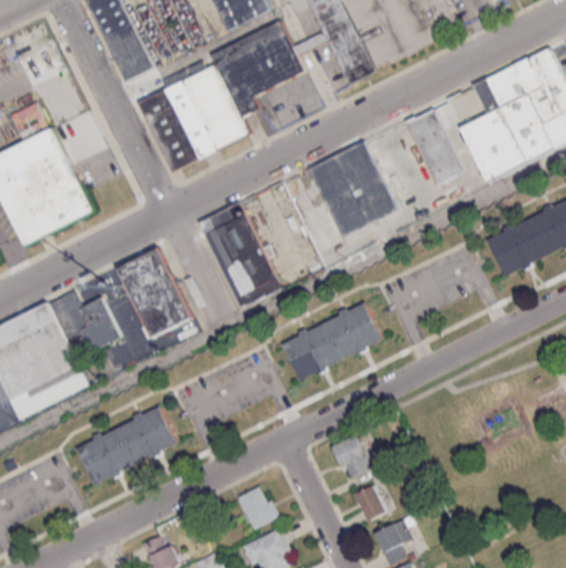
[(83,0),(119,0),(154,67),(125,81),(83,0)]
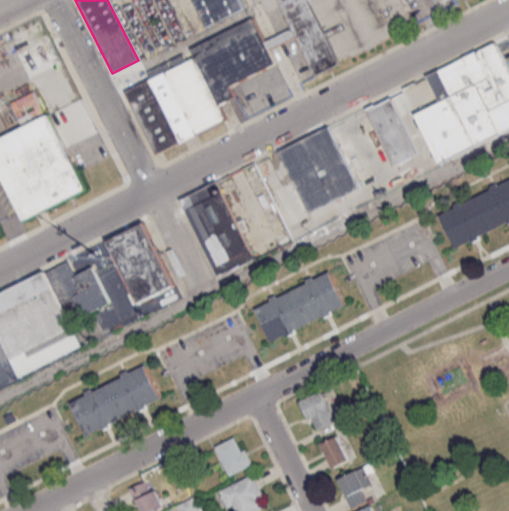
[(399,0),(413,26),(349,57),(312,76),(293,37),(267,50),(273,63),(227,86),(232,97),(216,105),(223,119),(153,155),(123,92),(147,80),(143,71),(179,54),(250,18),(262,41),(289,29),(273,0),(399,0)]
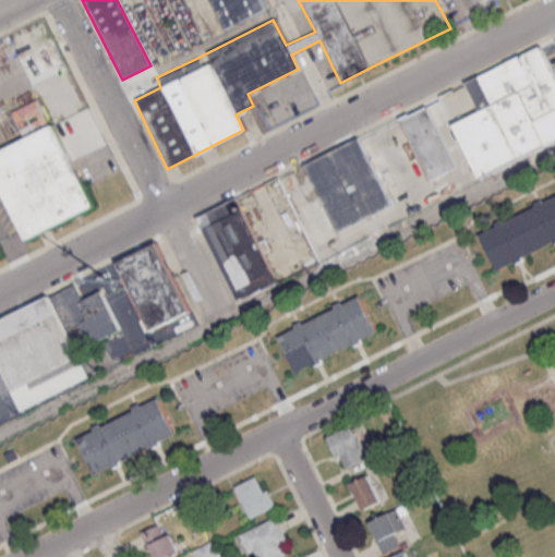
[(206,0),(257,0),(263,9),(221,29),(206,0)]
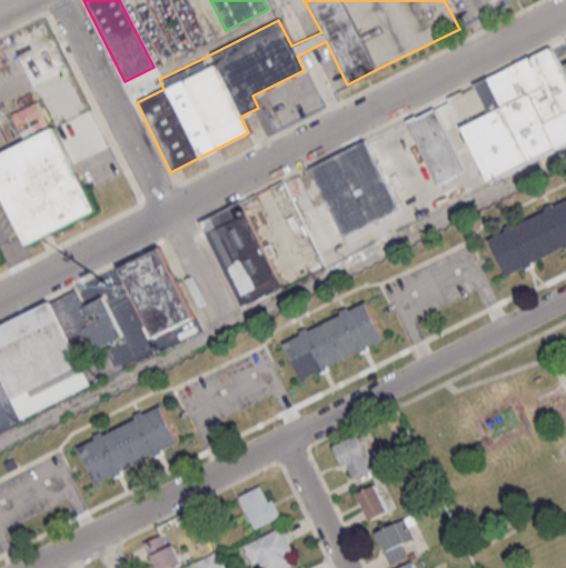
[(485,181),(565,142),(565,85),(547,47),(470,85),(485,115),(458,128),(485,181)]
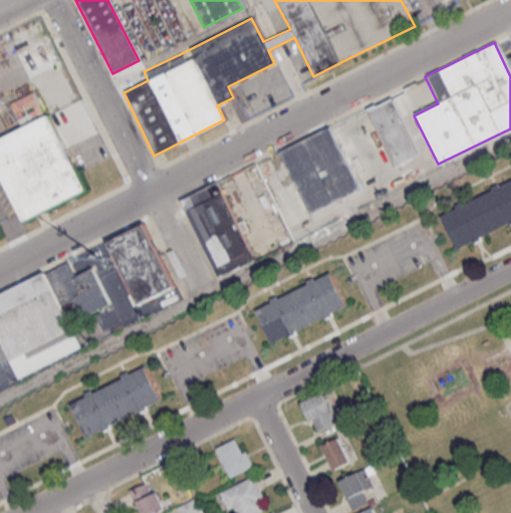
[(418,155),(393,98),(365,110),(392,167),(418,155)]
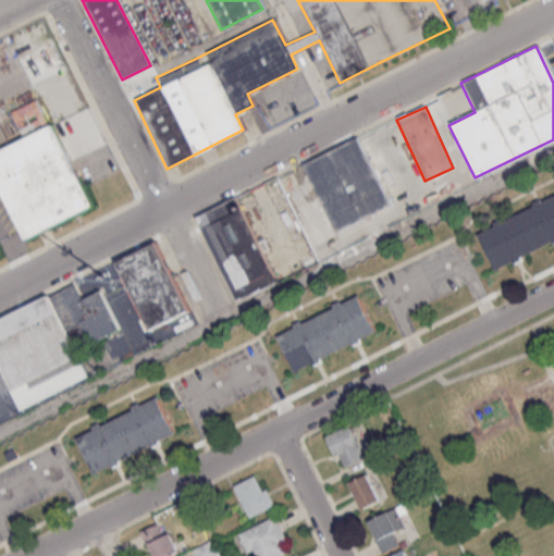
[(0,149),(50,124),(90,206),(23,239),(0,195),(0,149)]
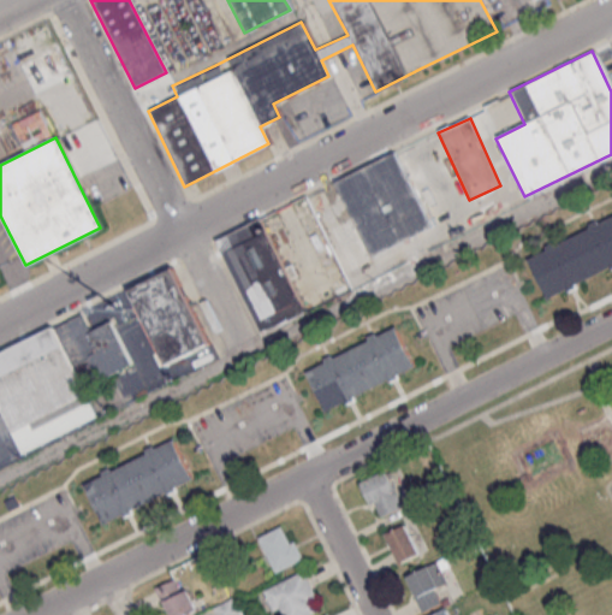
[(333,183),(391,152),(429,226),(370,258),(333,183)]
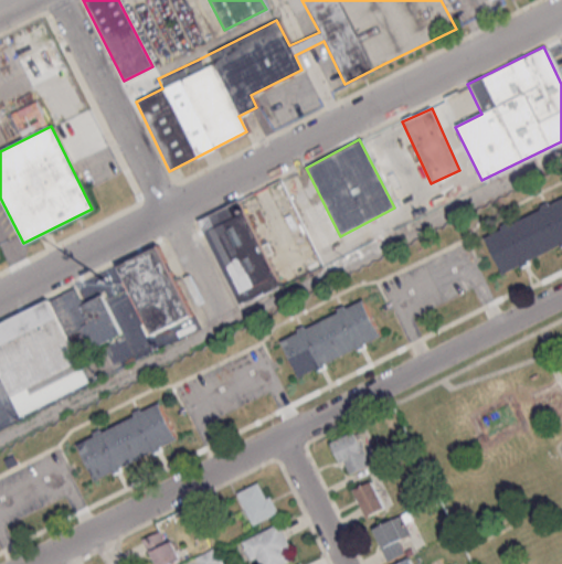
[(499,274),(561,246),(561,197),(481,233),(499,274)]
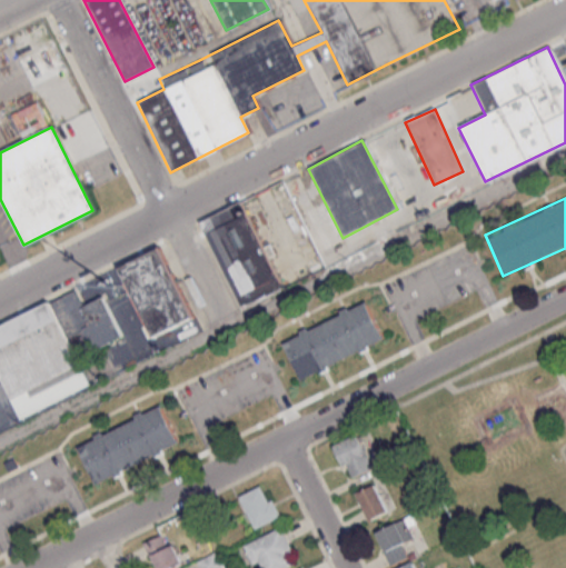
[(197,222),(238,201),(281,289),(239,309),(197,222)]
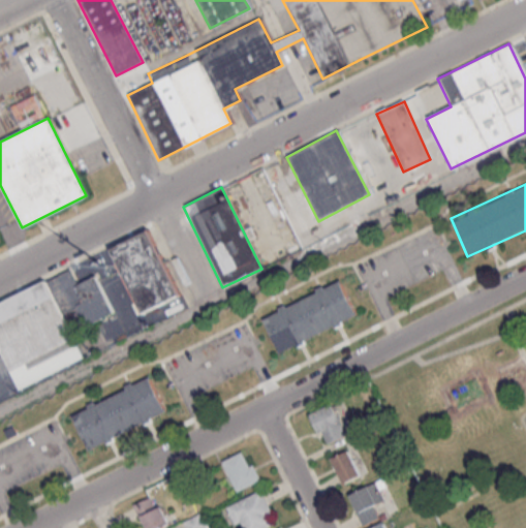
[(105,249),(137,315),(177,297),(145,229),(105,249)]
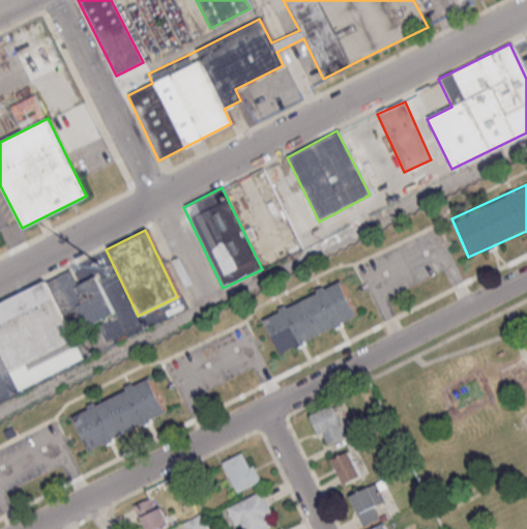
[(44,282),(69,334),(110,315),(91,276),(72,286),(65,271),(44,282)]
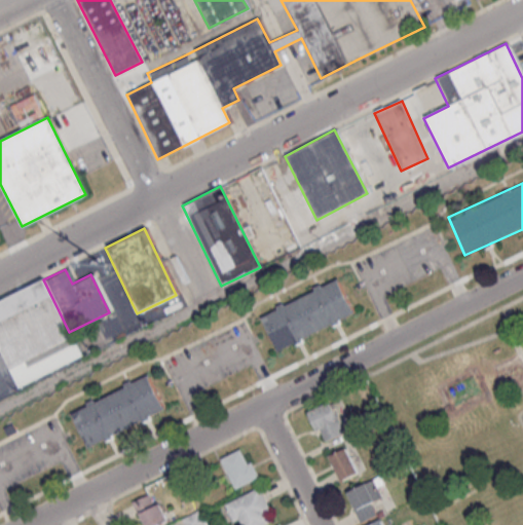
[(258,314),(275,352),(353,316),(336,278),(258,314)]
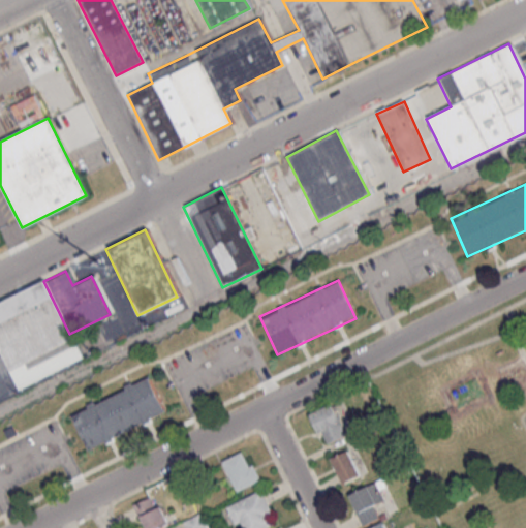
[(164,415),(148,377),(68,411),(85,451),(164,415)]
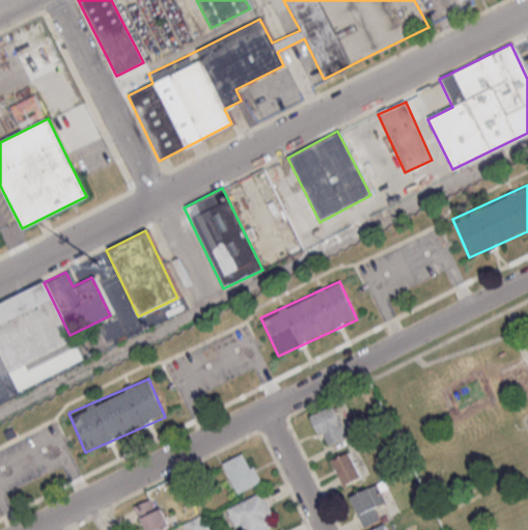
[(308,416),(323,447),(344,438),(331,407),(308,416)]
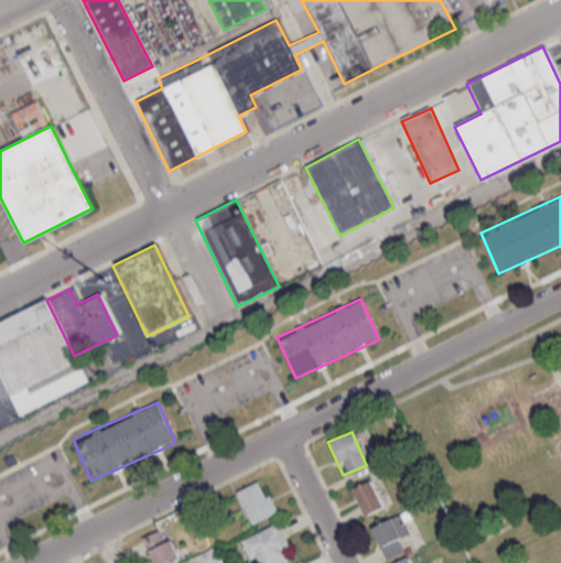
[(277,510),(251,524),(234,493),(256,480),(265,496),(268,494),(277,510)]
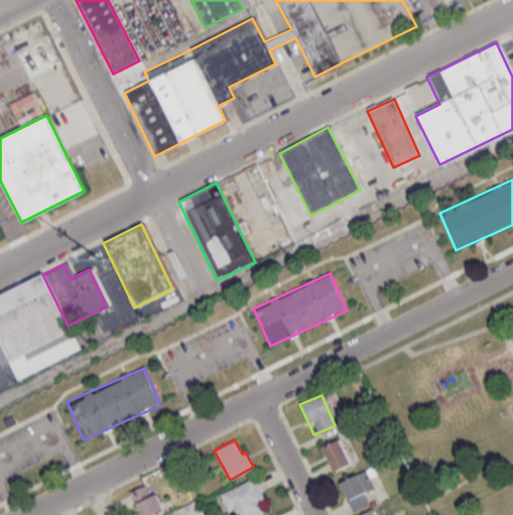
[(330,472),(347,466),(338,440),(321,446),(330,472)]
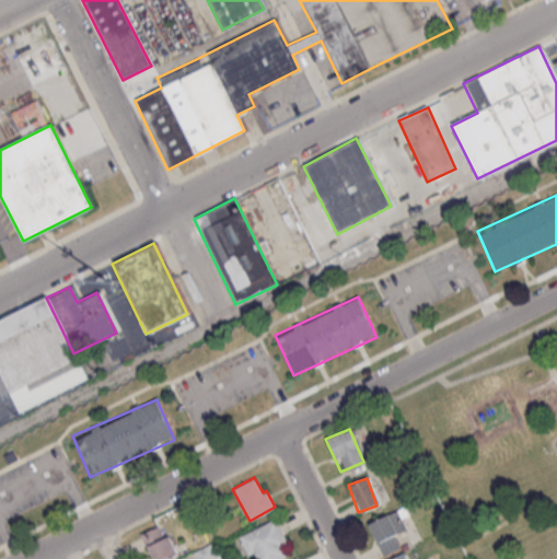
[(398,548),(393,536),(405,531),(396,512),(367,525),(381,556),(398,548)]
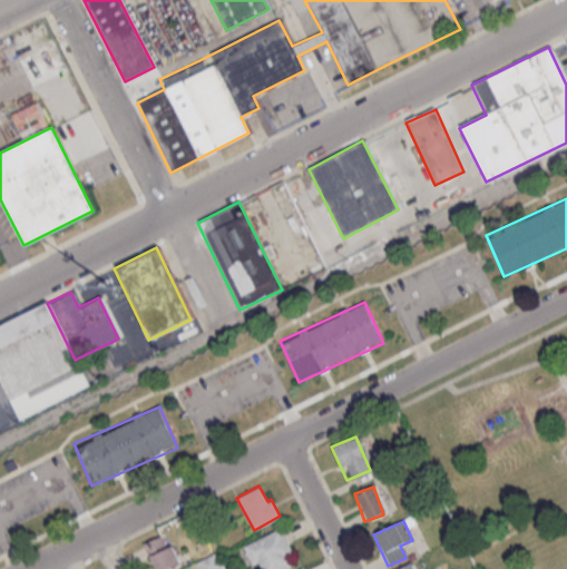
[(242,547),(280,528),(293,555),(289,557),(293,566),(287,568),(261,568),(257,562),(251,566),(242,547)]
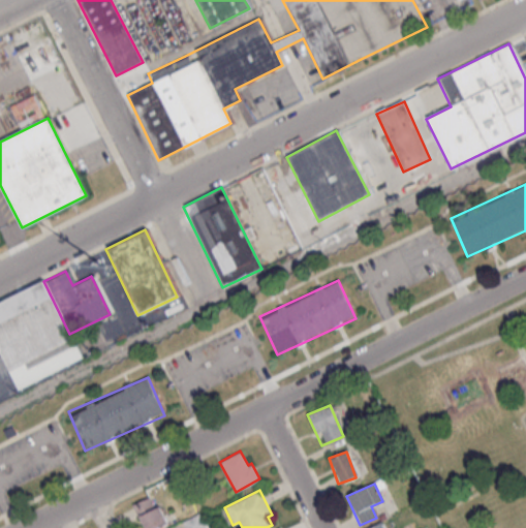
[(160,527),(166,525),(151,496),(131,506),(142,527),(160,527)]
